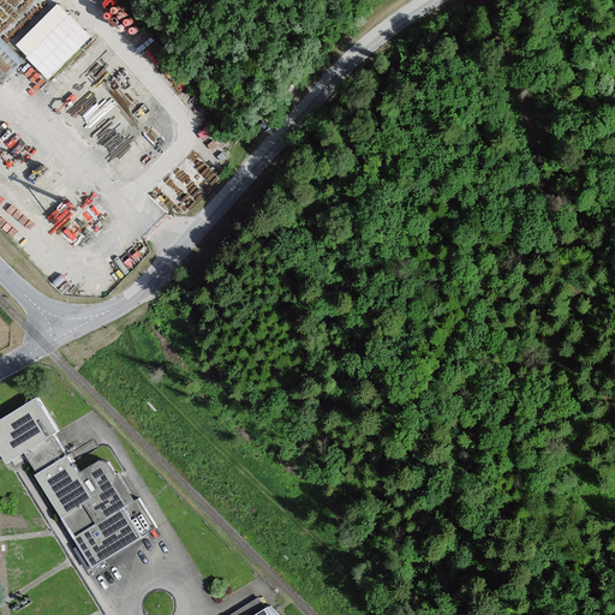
[(58,0),(57,0),(16,43),(49,76),(91,33),(58,0)]
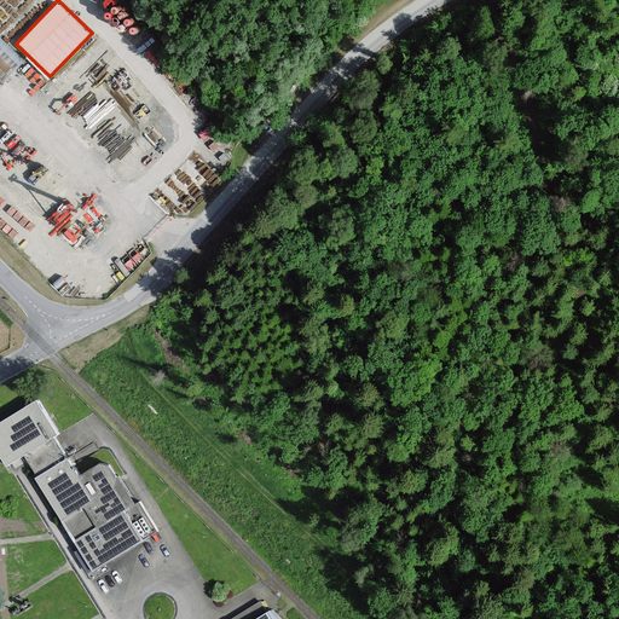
[(0,75),(1,77),(25,55),(0,30),(0,75)]
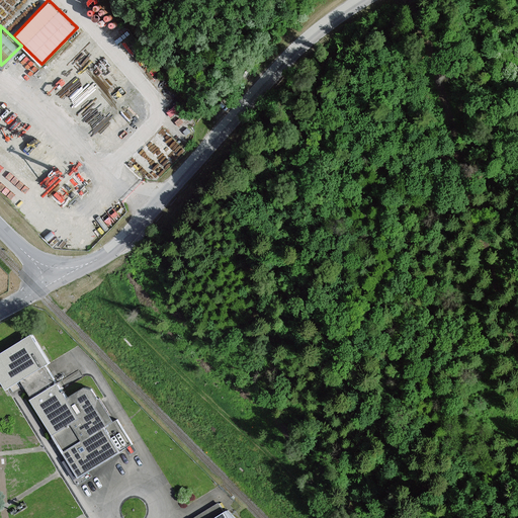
[(86,54),(58,81),(87,109),(115,82),(86,54)]
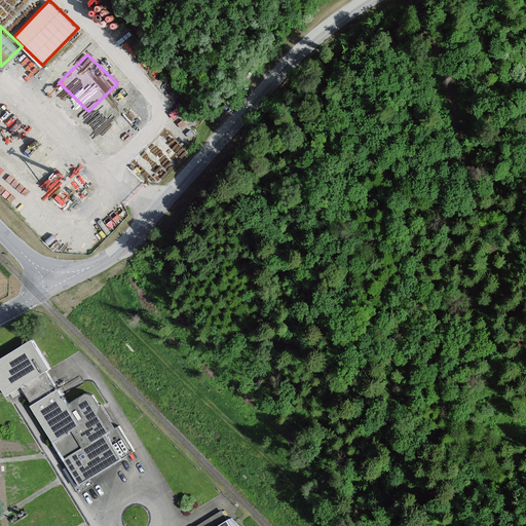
[(35,335),(0,357),(0,382),(7,393),(24,383),(84,480),(130,451),(94,392),(71,407),(48,372),(55,367),(35,335)]
